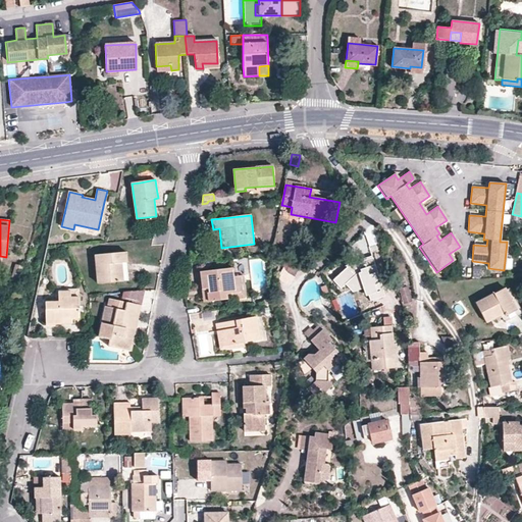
[(127,262),(127,252),(95,255),(97,275),(97,283),(123,280),(129,280),(127,262)]
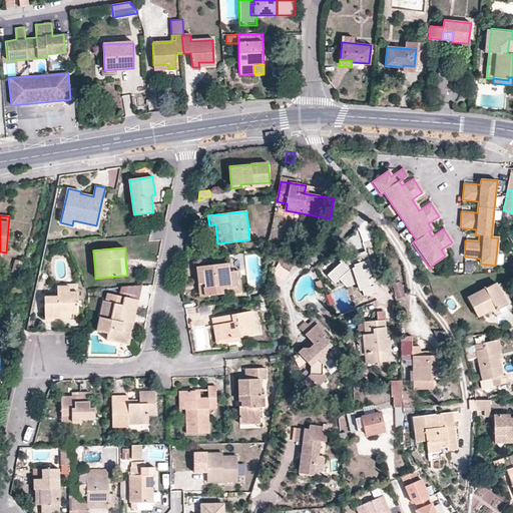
[(16,259),(12,273),(19,275),(23,262),(16,259)]
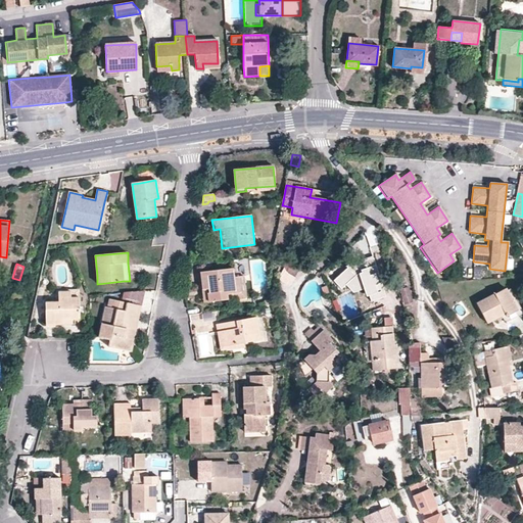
[(481,268),(473,268),(473,280),(481,279),(481,268)]
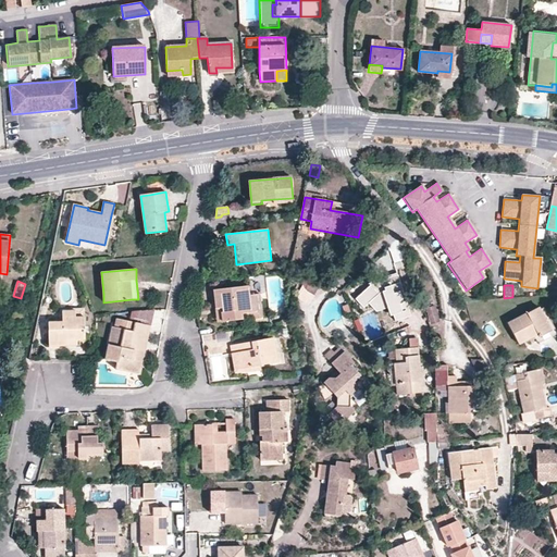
[(250,295),(249,286),(213,291),(215,309),(221,308),(222,322),(244,320),(244,314),(257,312),(255,295),(250,295)]
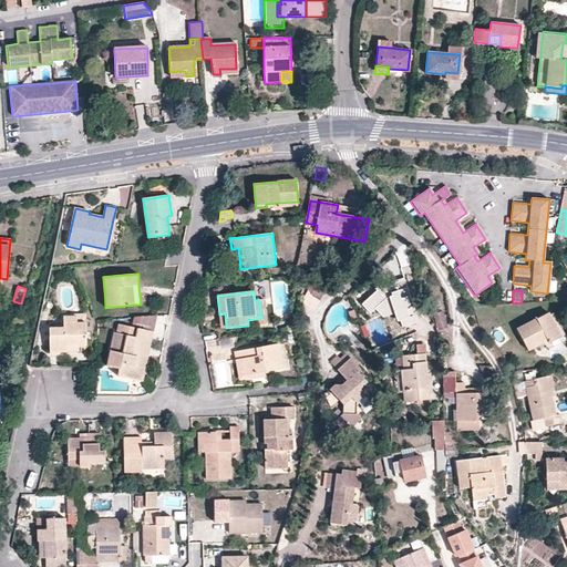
[(265,299),(259,300),(261,318),(248,320),(248,326),(268,323),(265,299)]
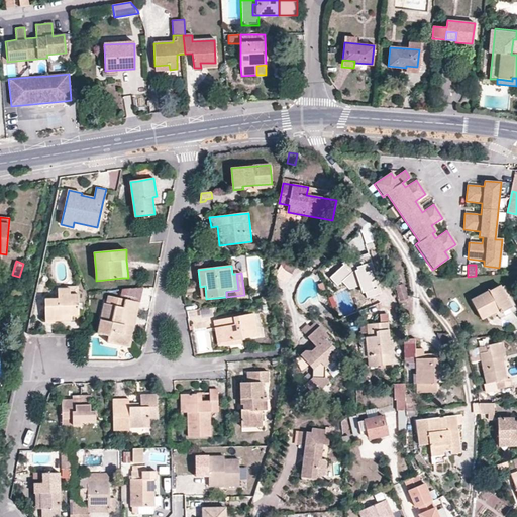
[(502,289),(500,286),(472,301),(482,321),(496,313),(499,311),(500,314),(512,308),(502,289)]
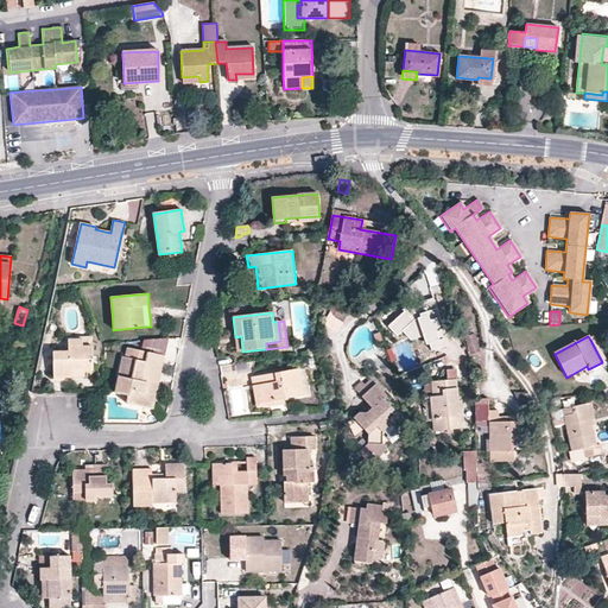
[(607,362),(595,337),(590,340),(602,362),(588,369),(587,366),(583,368),(587,377),(607,365),(607,362)]
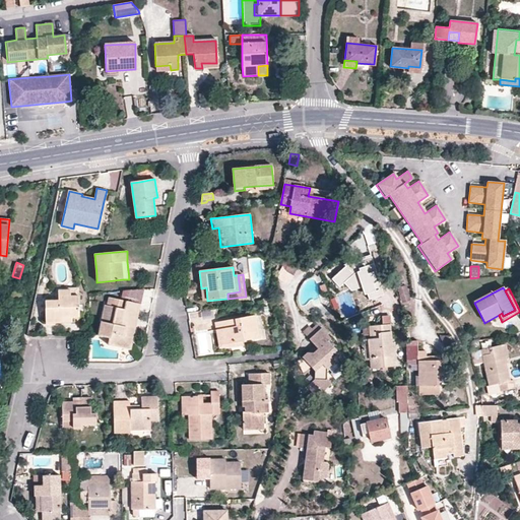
[(79,296),(72,296),(71,296),(71,289),(59,290),(59,300),(46,300),(47,323),(50,323),(63,323),(72,323),(72,318),(80,317),(79,296)]
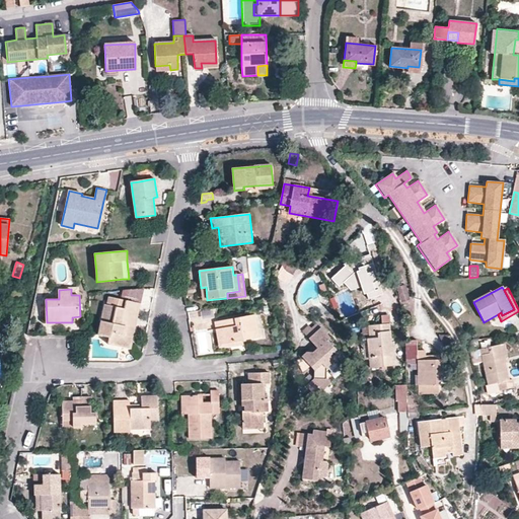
[(123,290),(121,300),(127,301),(140,304),(144,289),(123,290)]
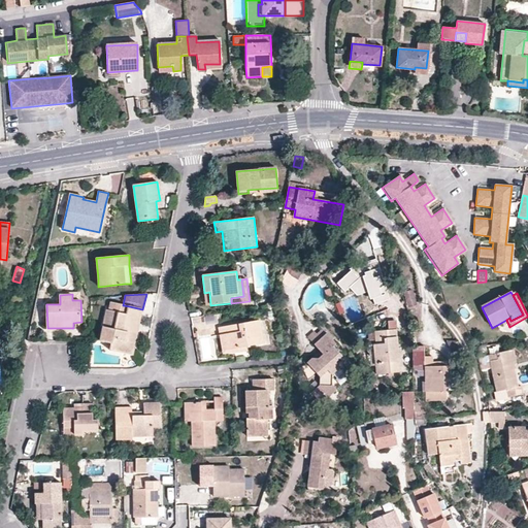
[(134,355),(139,331),(143,309),(142,309),(129,306),(110,302),(109,310),(105,309),(100,341),(110,343),(110,350),(134,355)]
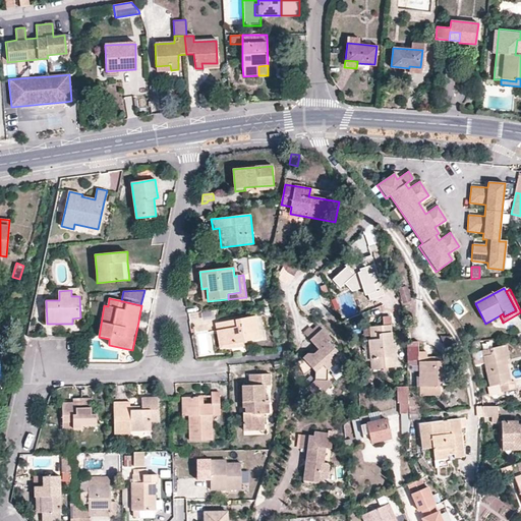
[(461,301),(453,307),(460,317),(468,310),(461,301)]
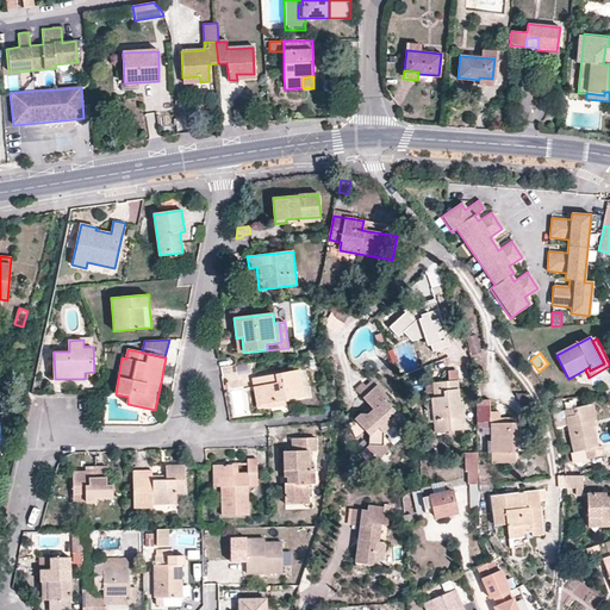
[(237,367),(240,379),(253,377),(249,365),(237,367)]
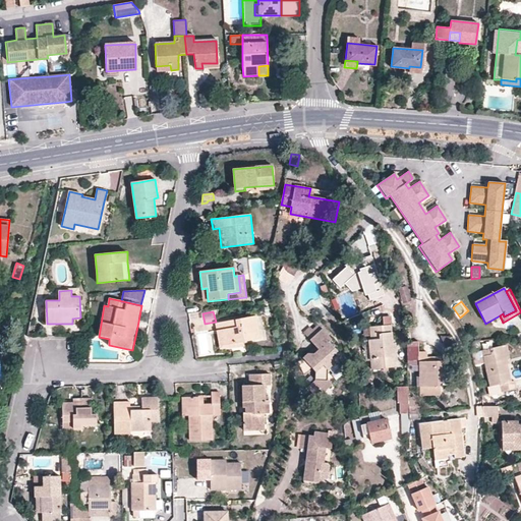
[(216,324),(217,331),(221,331),(224,345),(243,341),(261,339),(256,316),(216,324)]
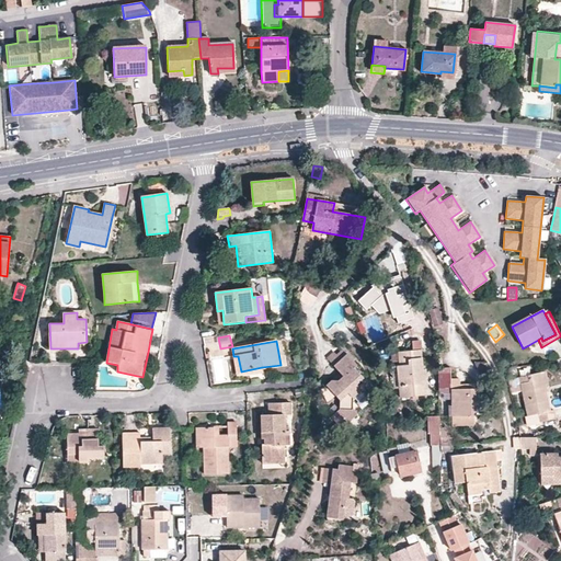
[(422,350),(421,341),(413,342),(414,351),(422,350)]
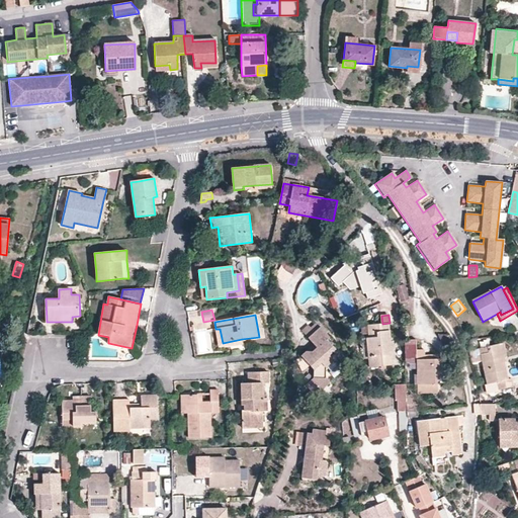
[(337,347),(329,338),(331,335),(320,323),(308,335),(315,343),(318,347),(313,351),(307,351),(301,356),(314,369),(314,377),(307,384),(317,396),(331,382),(327,378),(327,366),(336,357),(331,352),(337,347)]
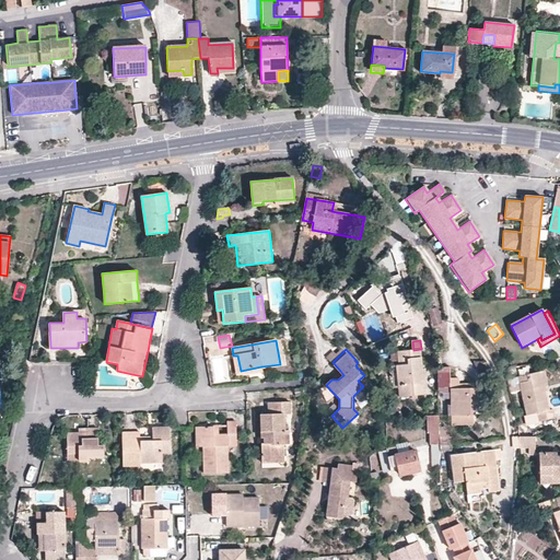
[(424,370),(421,349),(413,350),(399,352),(399,366),(396,366),(399,397),(429,394),(426,370),(424,370)]
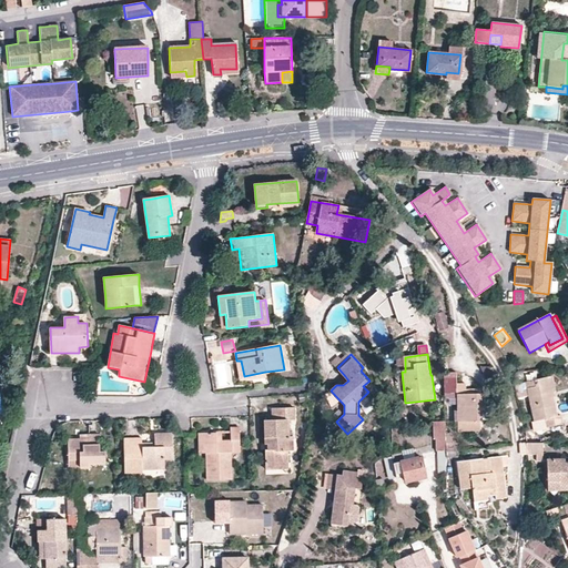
[(265,377),(265,372),(244,376),(241,361),(236,361),(240,382),(265,377)]
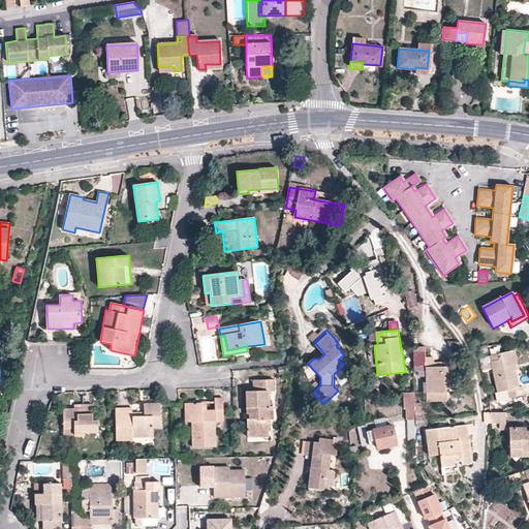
[(425,347),(414,347),(414,371),(425,371),(426,382),(424,383),(424,392),(457,391),(456,367),(440,368),(440,363),(433,363),(433,358),(425,358),(425,347)]
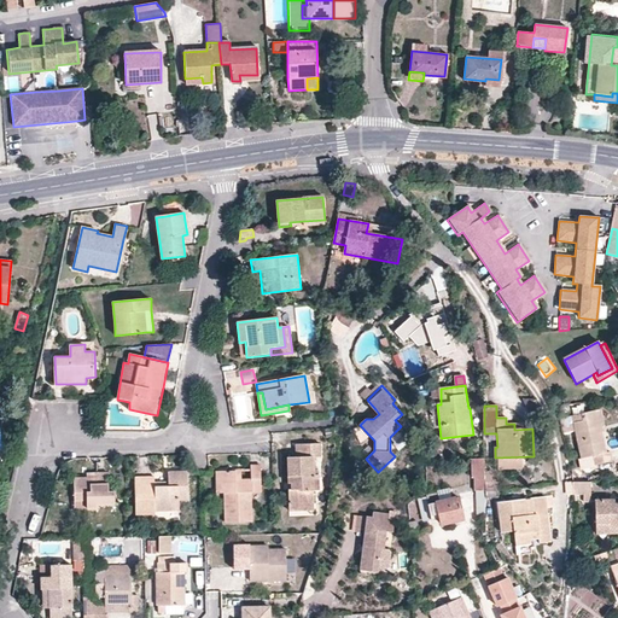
[(601,410),(595,412),(600,430),(606,429),(601,410)]
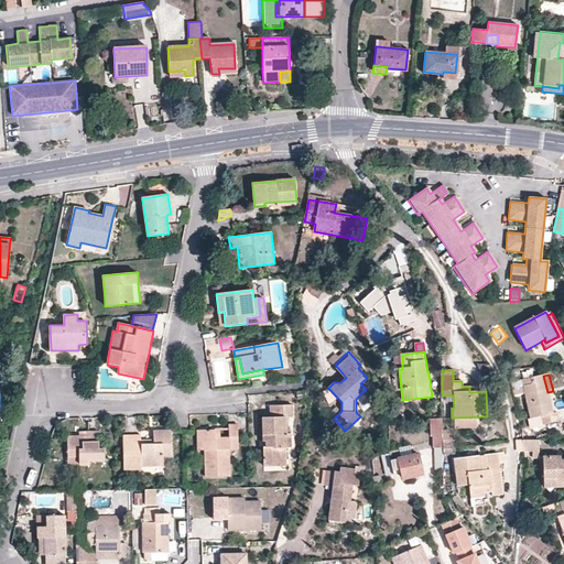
[(553,413),(548,392),(543,376),(521,380),(530,419),(541,416),(543,425),(559,422),(556,413),(553,413)]
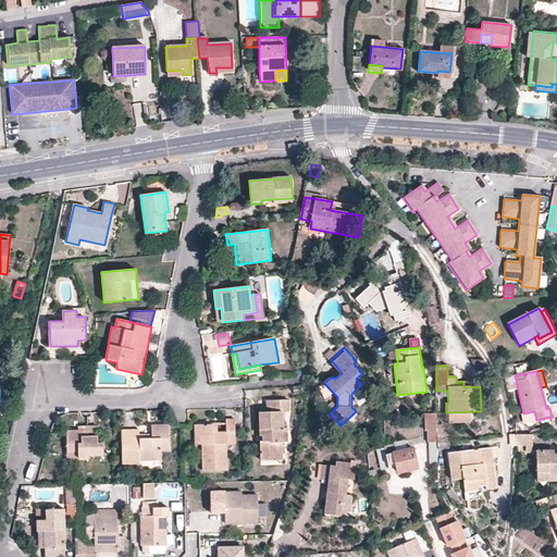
[(260,441),(261,456),(283,455),(282,412),(288,412),(288,400),(267,401),(267,412),(259,413),(260,436),(262,436),(261,441),(260,441)]
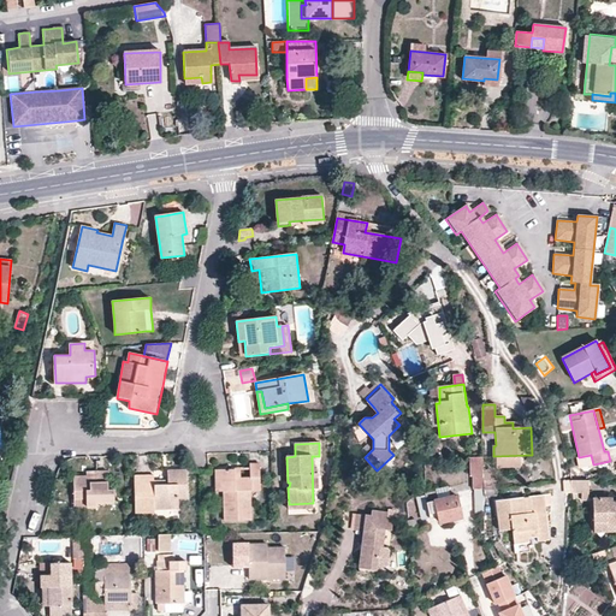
[(484,490),(483,457),(471,457),(472,477),(473,477),(474,490),(484,490)]
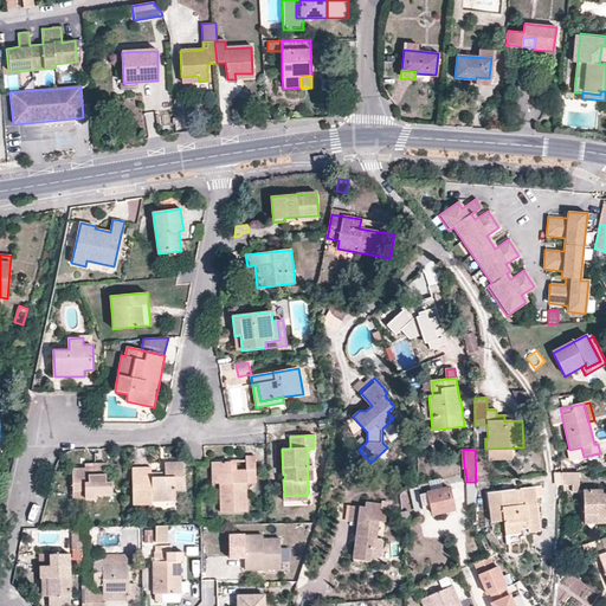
[(230,462),(219,462),(220,484),(221,514),(247,513),(247,484),(257,484),(256,456),(245,456),(245,469),(230,470),(230,462)]
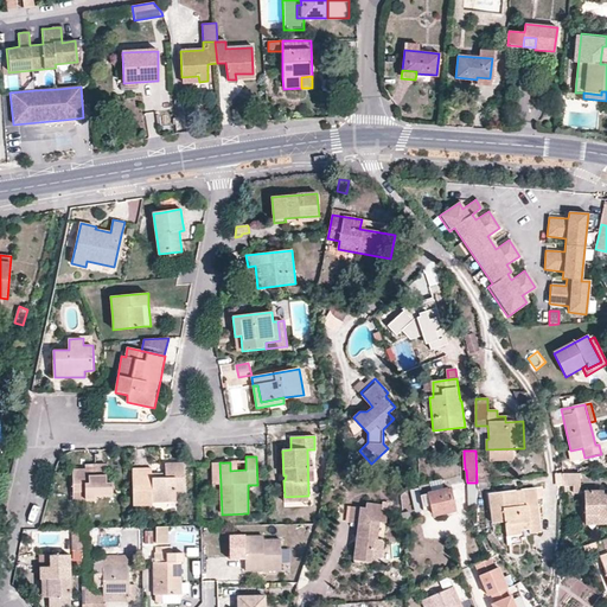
[(185,492),(185,464),(165,464),(166,478),(153,478),(153,470),(136,471),(138,508),(153,508),(154,503),(177,503),(176,492),(185,492)]
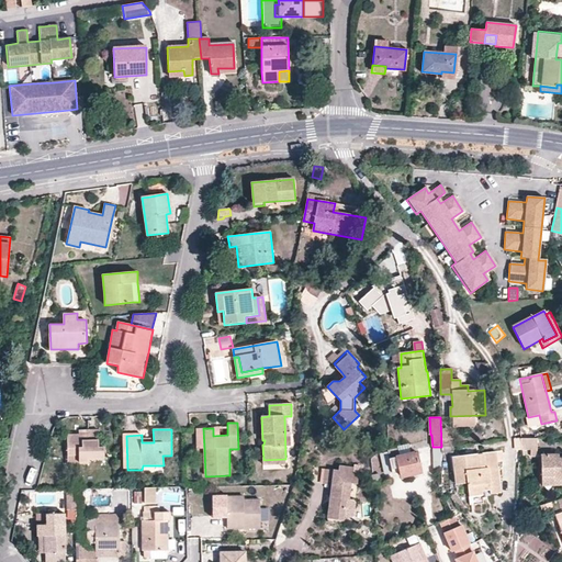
[(99,430),(88,430),(88,436),(79,436),(68,436),(69,463),(89,463),(90,459),(104,459),(104,444),(100,444),(99,430)]
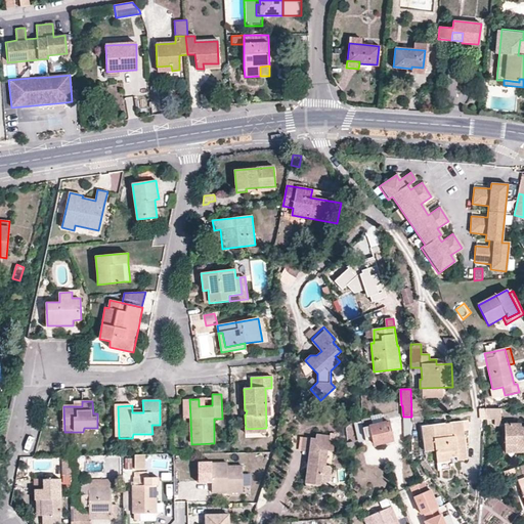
[(486,408),(486,418),(486,421),(494,421),(494,426),(501,426),(500,408),(486,408)]
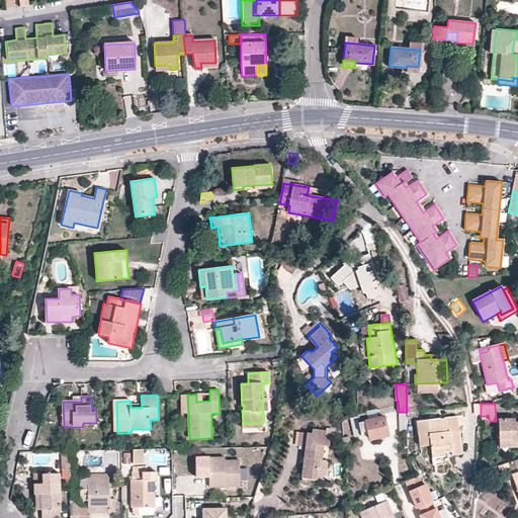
[(358,419),(378,415),(376,407),(366,409),(367,413),(351,417),(355,435),(361,433),(358,419)]
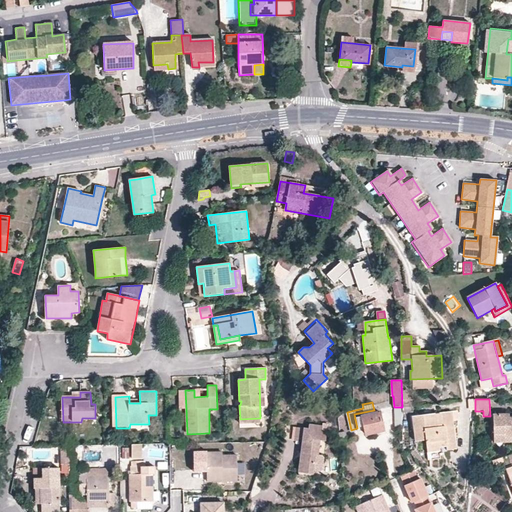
[(354,414),(357,428),(363,427),(364,430),(382,427),(379,409),(374,410),(354,414)]
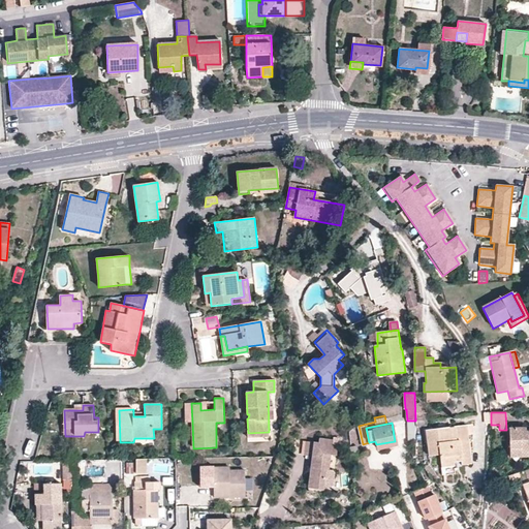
[(472,437),(471,428),(467,428),(467,427),(454,428),(455,441),(450,442),(449,429),(425,432),(428,457),(439,456),(440,468),(454,467),(453,457),(459,456),(460,465),(470,465),(468,438),(472,437)]
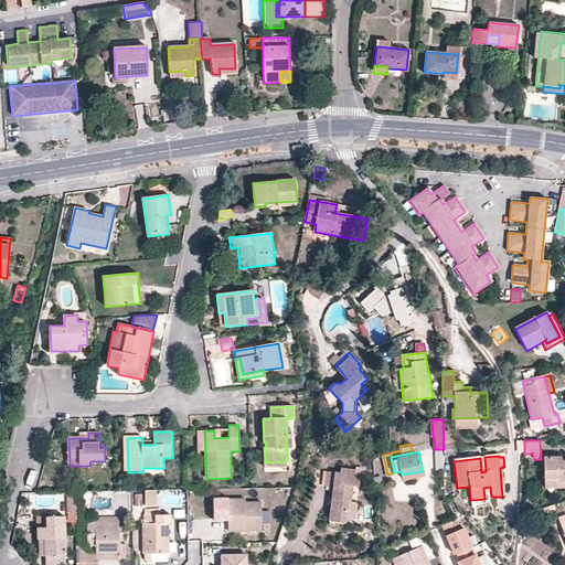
[(544,458),(544,479),(556,479),(556,484),(564,483),(564,461),(561,462),(561,457),(544,458)]
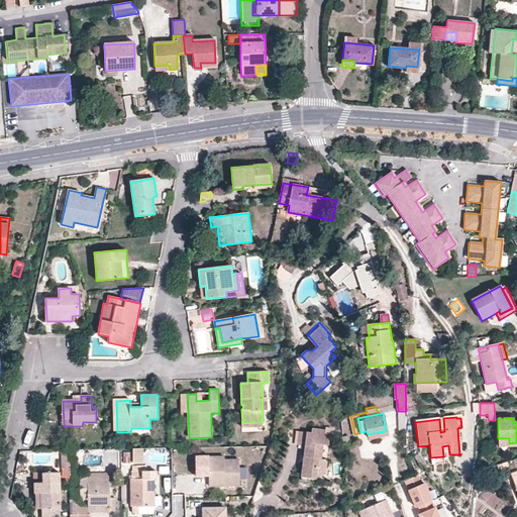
[(311,432),(306,431),(304,445),(304,447),(306,449),(305,460),(303,459),(301,475),(316,477),(316,475),(319,458),(316,457),(317,448),(320,448),(320,444),(328,445),(330,434),(325,434),(325,430),(311,428),(311,432)]
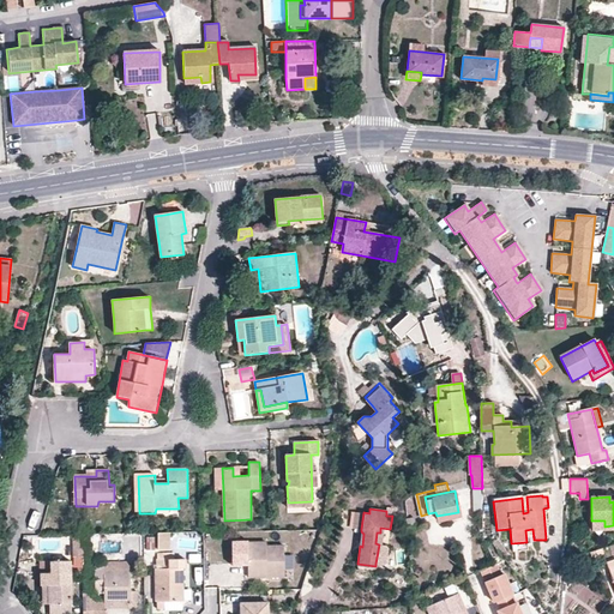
[(353,528),(361,529),(363,512),(355,512),(353,528)]
